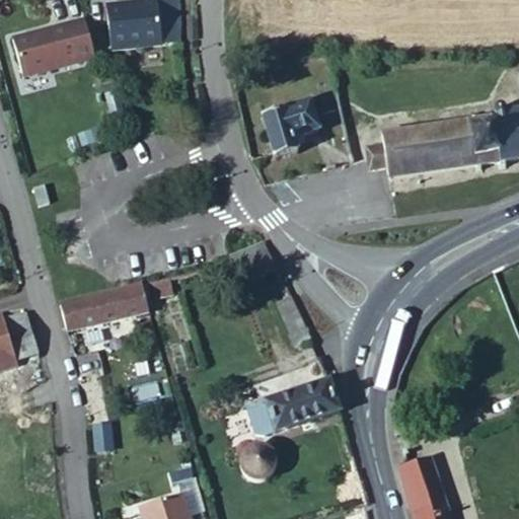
[(110,41),(172,34),(170,0),(139,0),(107,4),(110,41)]
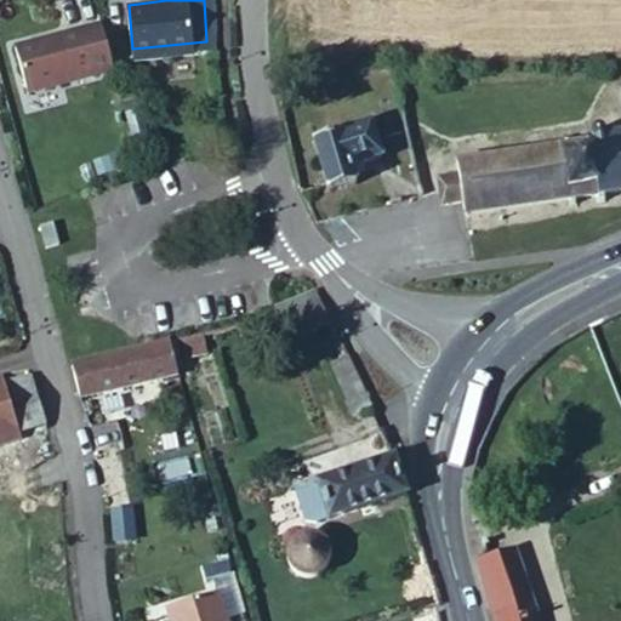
[(34,84),(120,62),(106,17),(43,35),(41,32),(20,38),(34,84)]
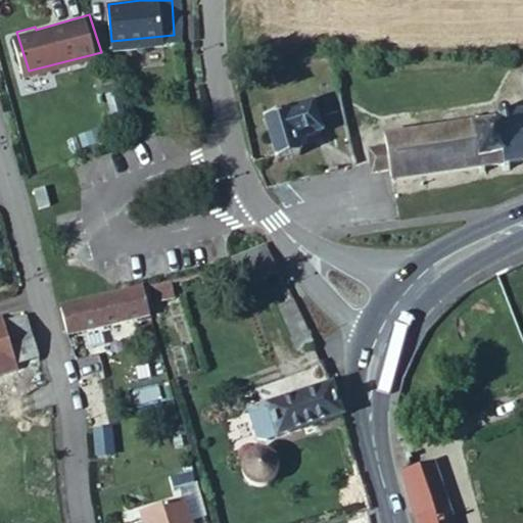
[(330,115),(342,112),(337,88),(324,91),(330,115)]
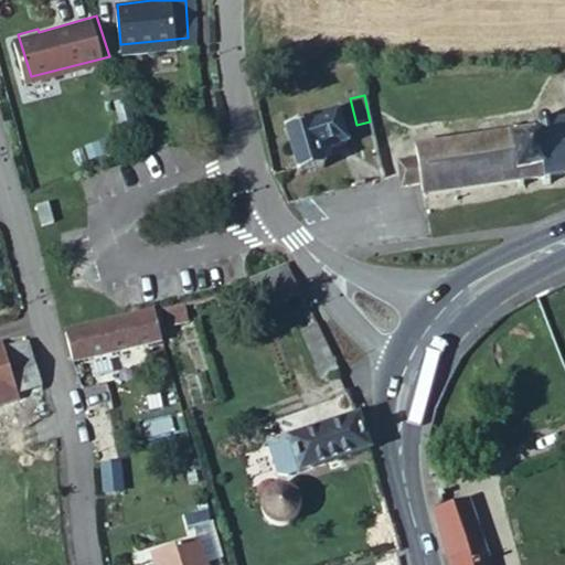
[(349,144),(339,113),(286,128),(300,174),(326,167),(321,152),(349,144)]
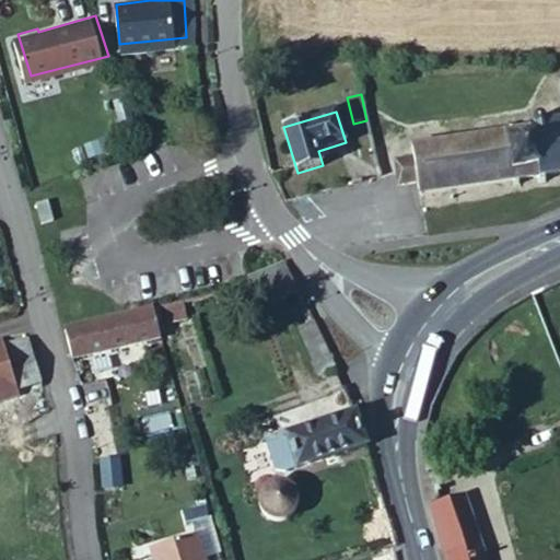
[(559,123),(545,126),(544,118),(536,118),(536,119),(529,120),(529,128),(511,131),(510,124),(503,125),(504,131),(412,146),(413,155),(418,181),(420,193),(514,179),(515,188),(521,187),(520,178),(536,176),(537,184),(546,183),(546,174),(559,172),(559,123)]
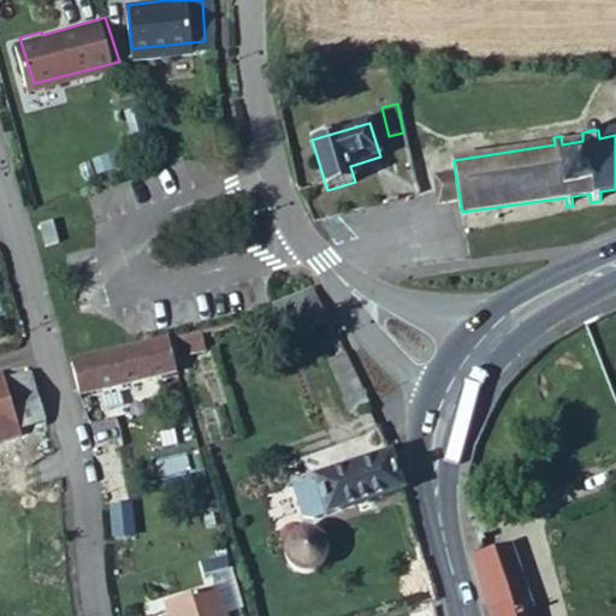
[(460,199),(455,171),(434,175),(439,201),(460,199)]
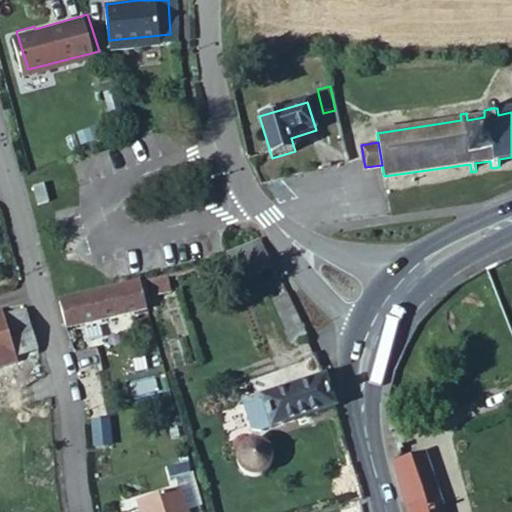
[(274,267),(261,240),(228,254),(230,261),(233,264),(243,260),(250,276),(274,267)]
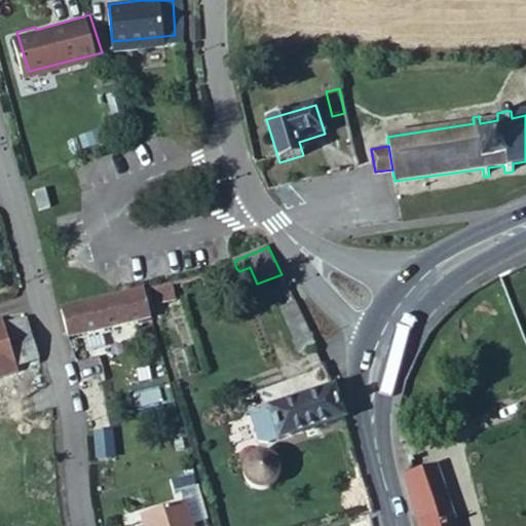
[(178,300),(173,284),(155,288),(160,304),(178,300)]
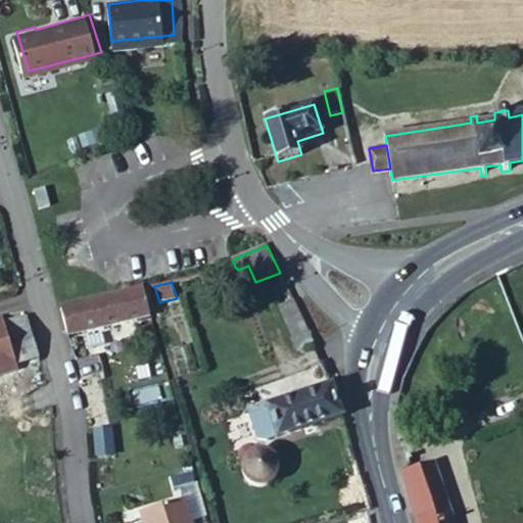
[(150,315),(144,288),(57,308),(64,334),(150,315)]
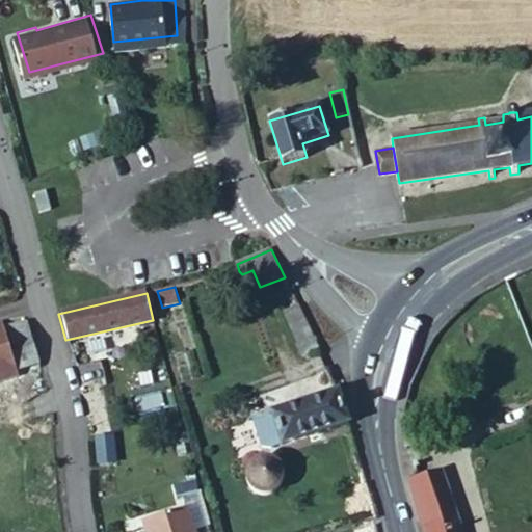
[(320,349),(298,307),(283,314),(302,356),(320,349)]
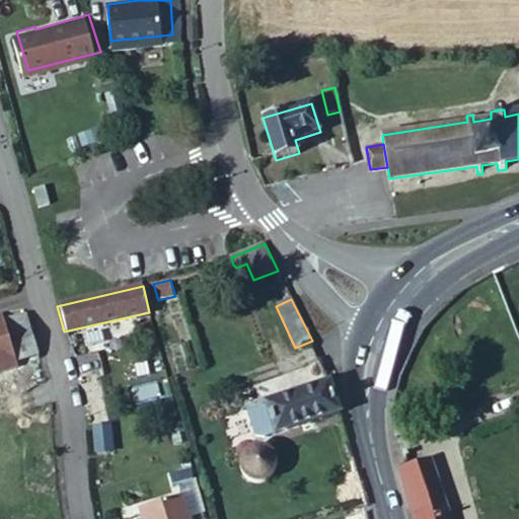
[(14,358),(1,319),(0,315),(0,371),(16,366),(14,358)]
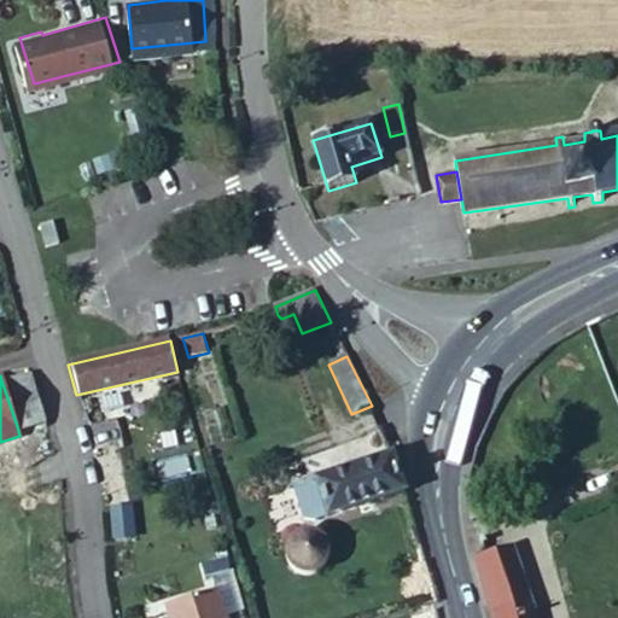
[(31,380),(25,375),(1,380),(17,426),(44,420),(31,380)]
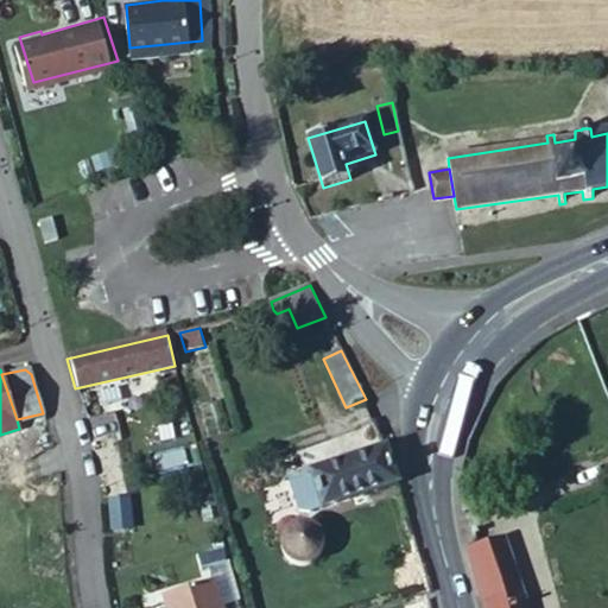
[(397,483),(386,448),(311,473),(324,507),(397,483)]
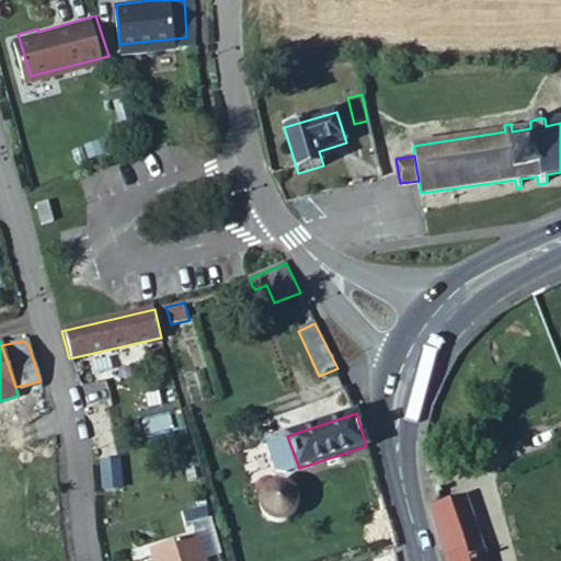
[(299,468),(287,436),(267,443),(276,471),(285,472),(299,468)]
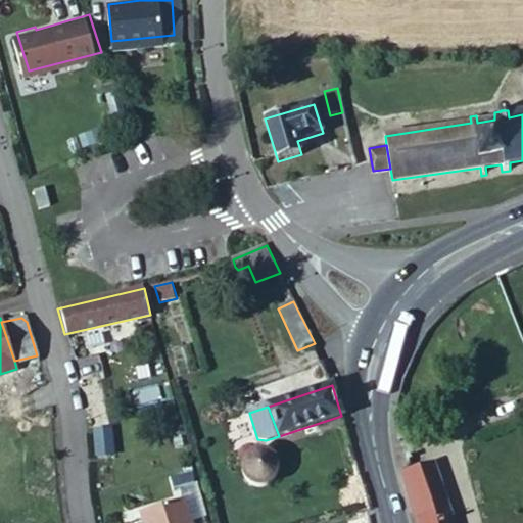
[(263,487),(270,483),(275,477),(276,472),(276,467),(275,462),(271,457),(266,454),(258,452),(251,453),(246,457),(242,463),(241,467),(241,474),(244,479),(248,484),(253,486),(263,487)]
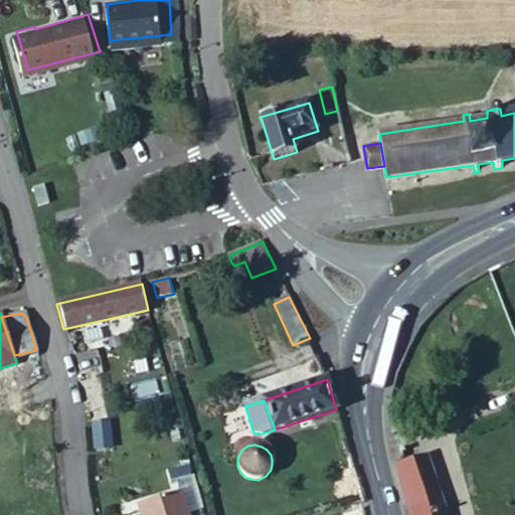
[(449,514),(431,456),(396,465),(411,514),(449,514)]
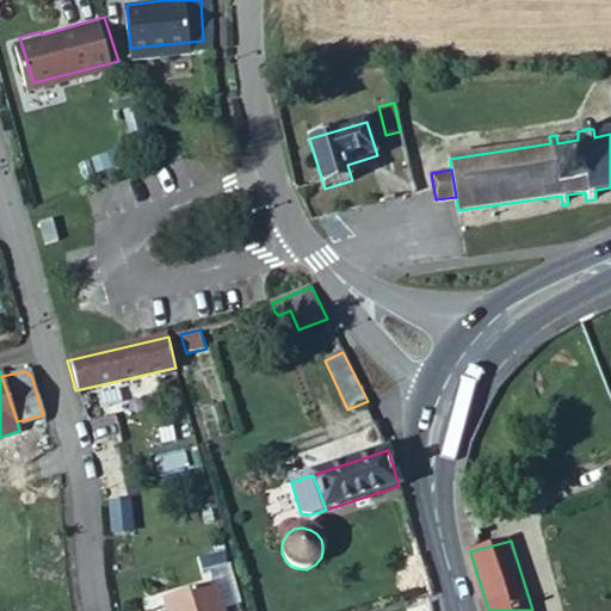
[(215,610),(209,586),(159,600),(161,610),(215,610)]
